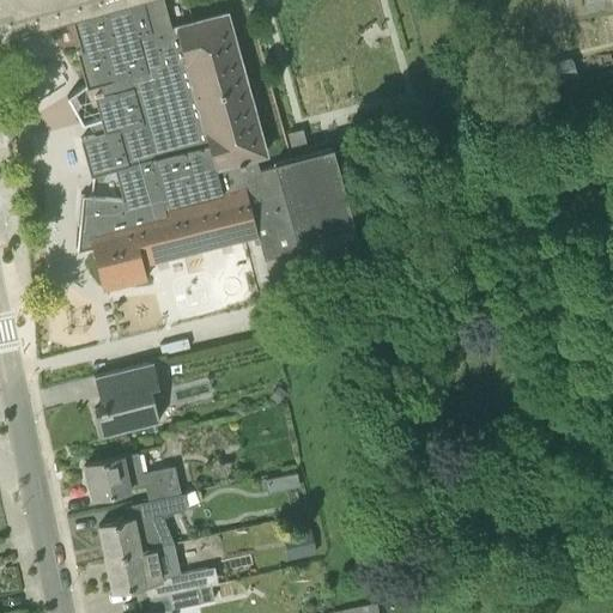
[(0,0),(0,35),(104,7),(127,0),(0,0)]
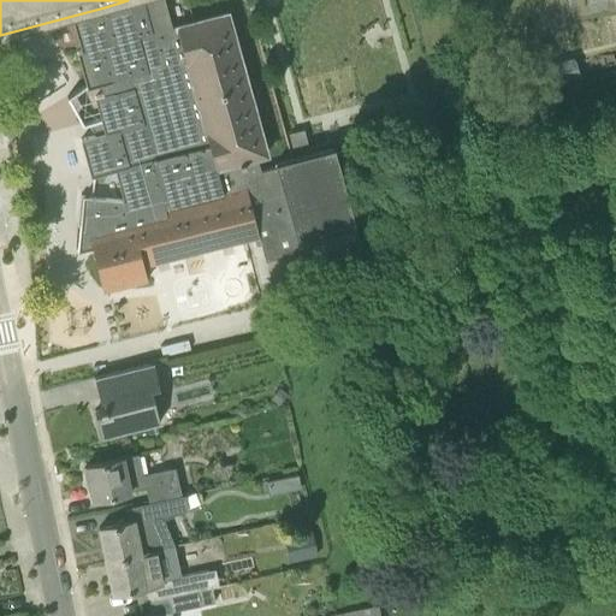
[(104,291),(147,279),(143,265),(259,236),(237,161),(256,157),(266,153),(227,12),(173,28),(165,0),(128,0),(105,7),(114,41),(101,45),(111,82),(114,81),(118,92),(96,99),(106,134),(81,140),(90,177),(116,170),(125,206),(131,203),(134,214),(64,231),(72,264),(94,258),(104,291)]
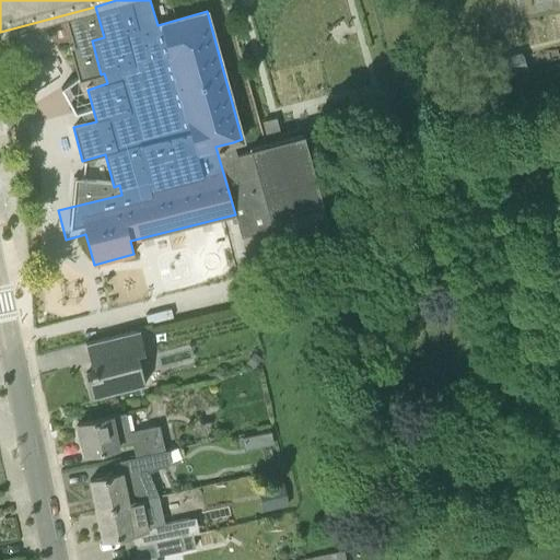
[(481,59),(487,80),(526,69),(521,49),(481,59)]
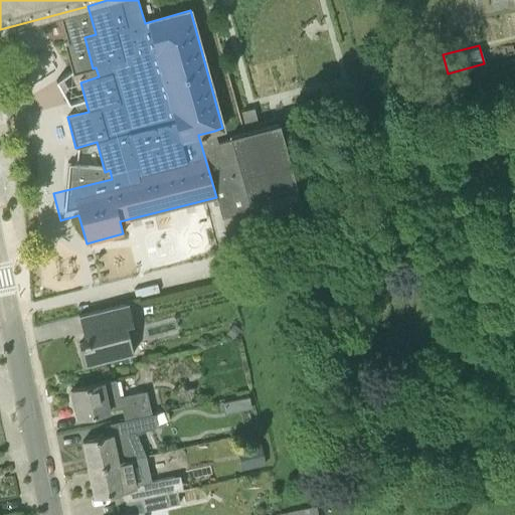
[(253,108),(241,112),(244,125),(258,122),(253,108)]
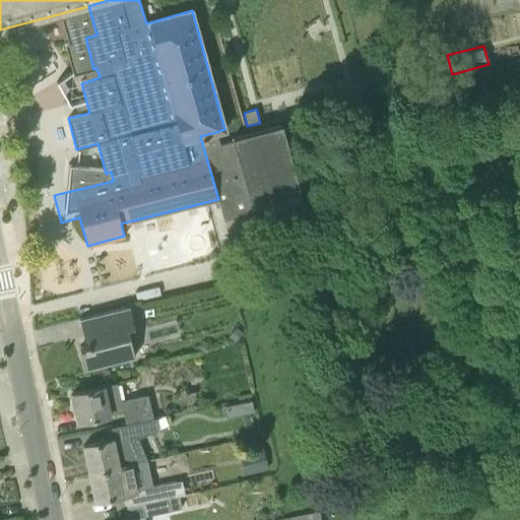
[(219,143),(216,132),(200,136),(218,199),(224,219),(253,211),(256,222),(321,204),(310,163),(294,168),(282,124),(233,138),(234,139),(219,143)]
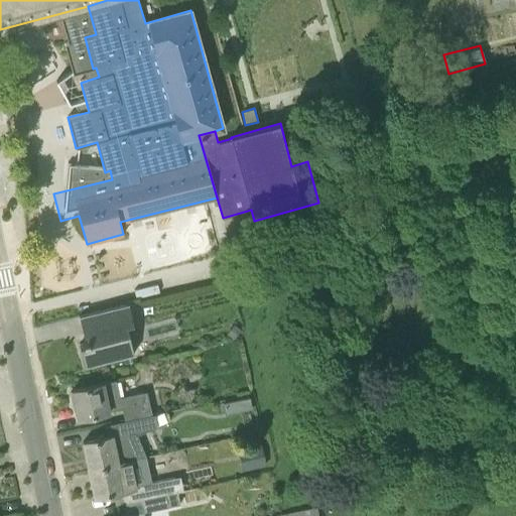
[(84,366),(133,354),(126,325),(133,323),(128,303),(79,315),(85,340),(83,341),(84,343),(79,344),(84,366)]
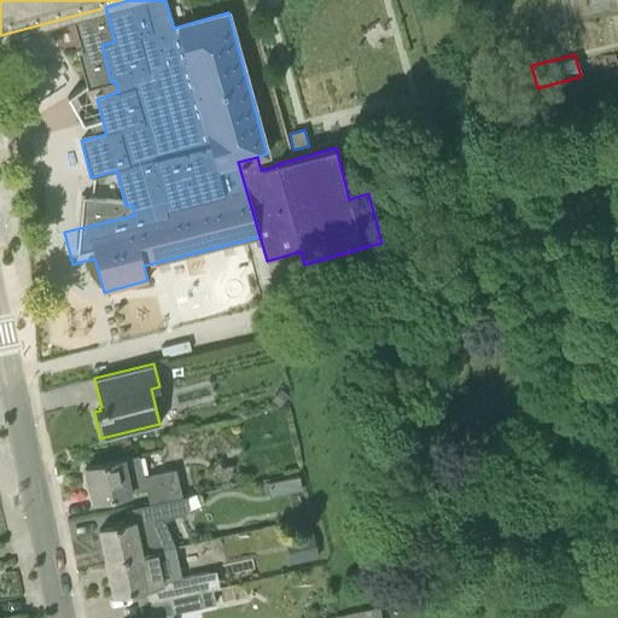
[(289,395),(279,388),(270,400),(279,407),(289,395)]
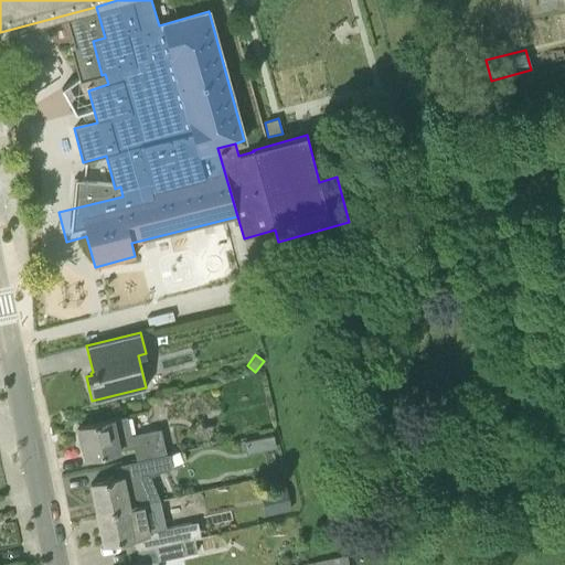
[(135,462),(161,457),(166,456),(160,429),(129,436),(125,417),(80,427),(86,458),(131,448),(135,462)]
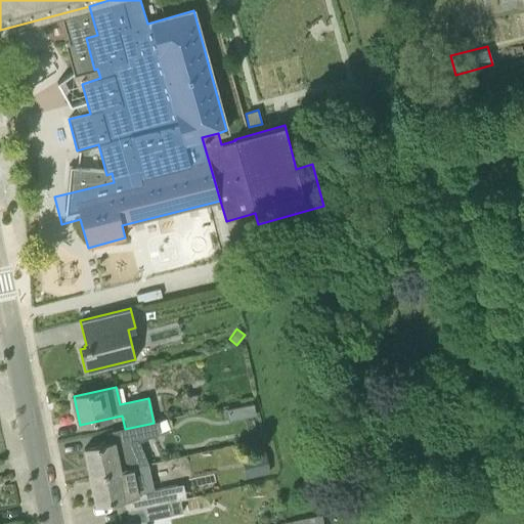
[(253,402),(226,407),(229,420),(256,413),(253,402)]
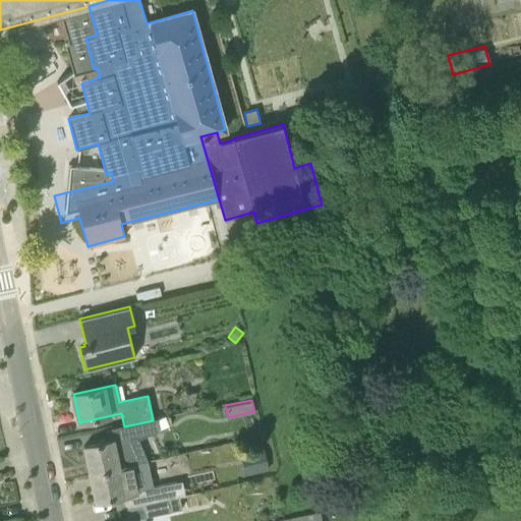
[(149,421),(124,426),(108,430),(110,441),(83,446),(90,473),(118,467),(130,464),(145,461),(134,439),(155,428),(153,420),(149,421)]
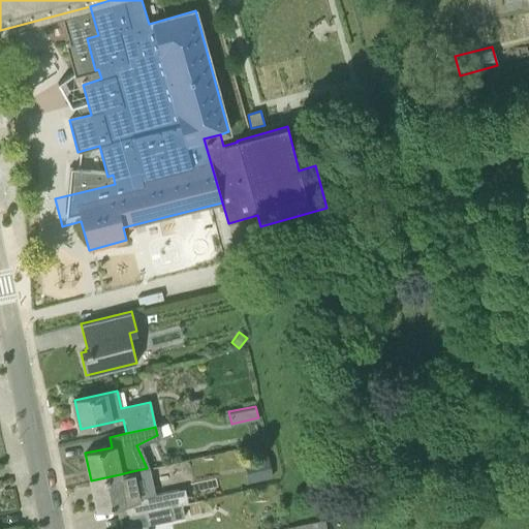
[(269,458),(244,463),(248,480),(272,475),(269,458)]
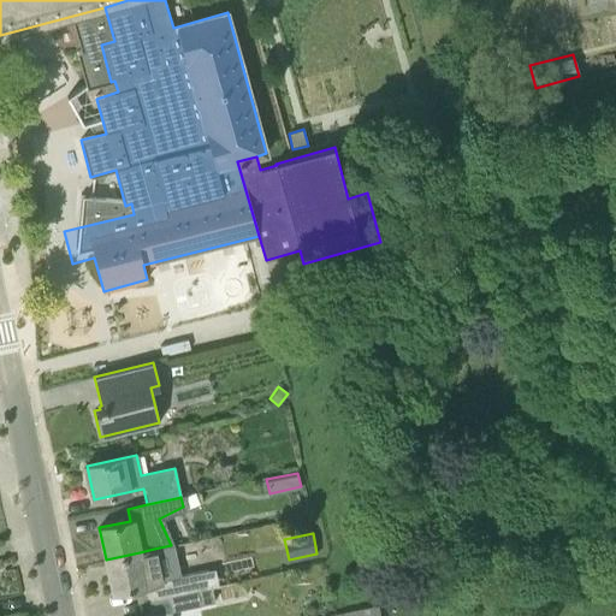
[(154,549),(140,552),(106,560),(113,592),(135,587),(137,603),(148,600),(167,596),(212,586),(207,570),(178,578),(171,545),(154,549)]
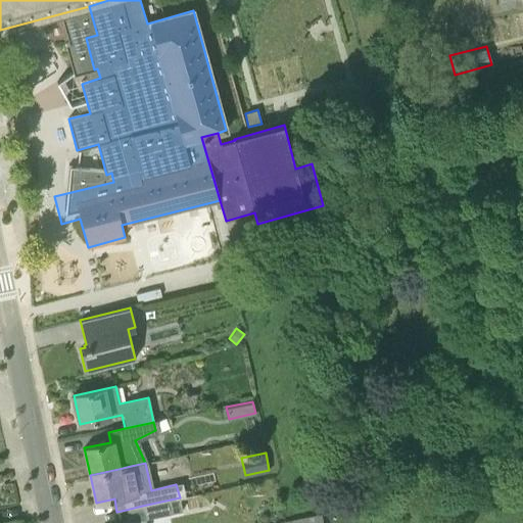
[(182,510),(180,497),(142,506),(145,518),(182,510)]
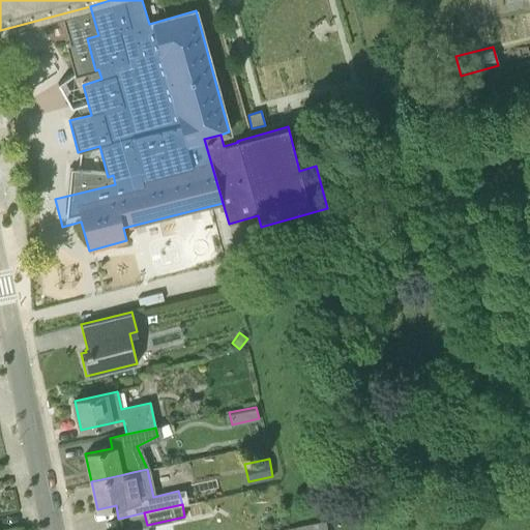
[(326,529),(325,521),(276,529),(326,529)]
